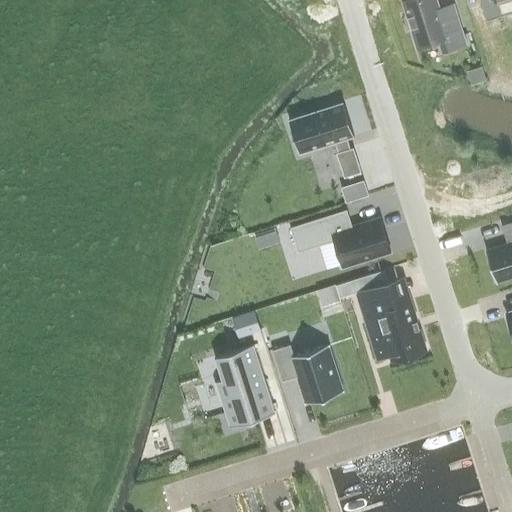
[(438,40),(442,52),(466,44),(453,4),(438,9),(435,0),(405,0),(403,1),(407,15),(404,16),(408,29),(411,28),(411,29),(417,47),(438,40)]
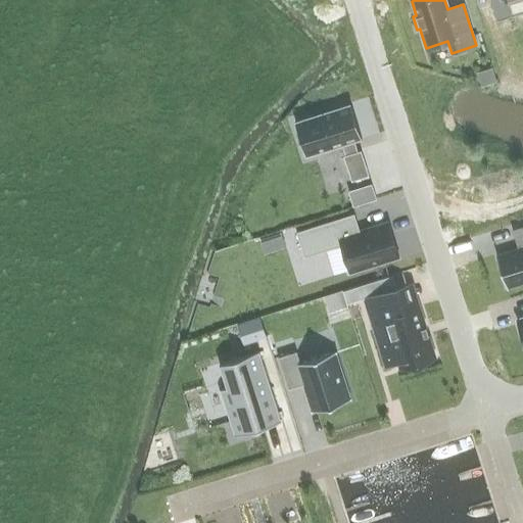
[(522,0),(490,0),(496,20),(522,11),(522,0)]
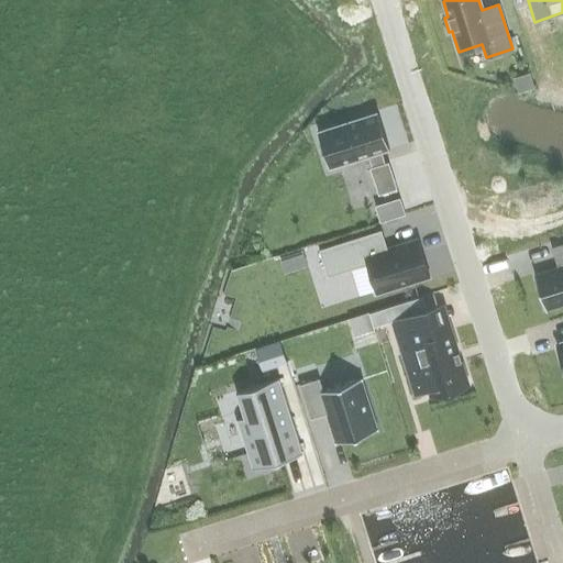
[(530,74),(520,77),(525,89),(533,87),(530,74)]
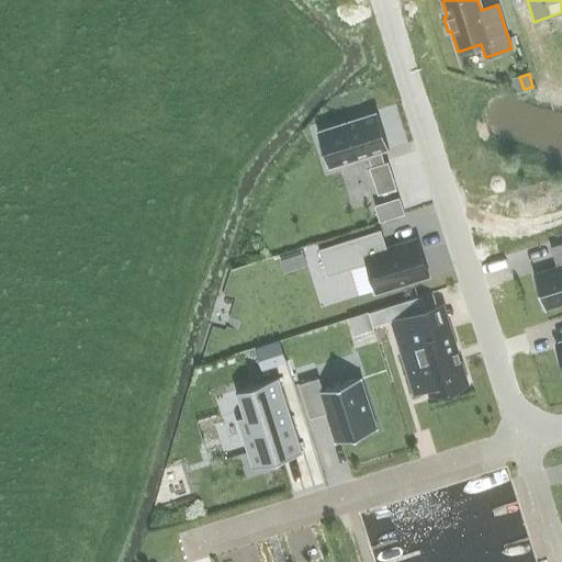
[(370,167),(369,167),(378,194),(396,189),(388,161),(384,163),(381,152),(389,149),(377,111),(316,130),(317,132),(325,130),(337,166),(367,156),(370,167)]
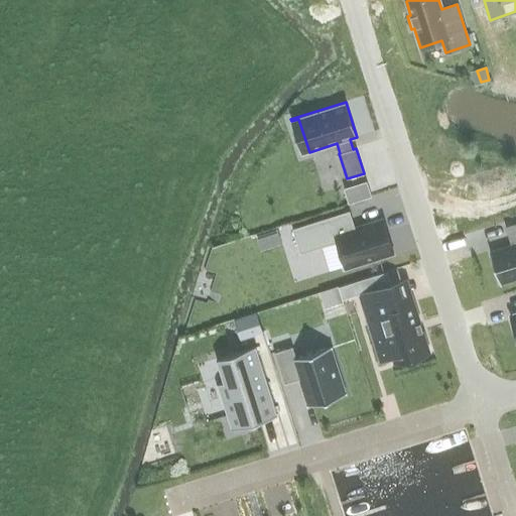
[(371,197),(366,181),(344,188),(348,205),(371,197)]
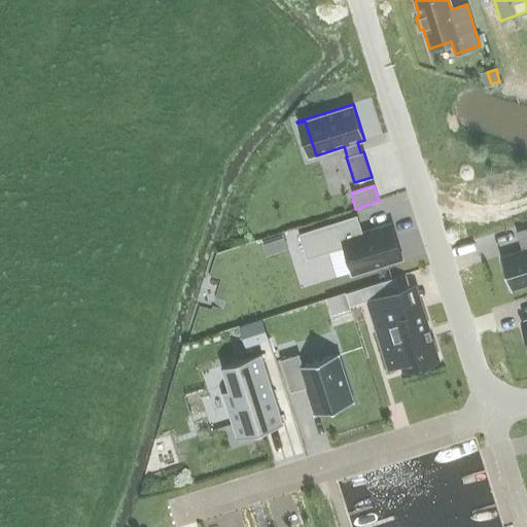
[(356,215),(299,234),(306,259),(344,247),(352,274),(401,258),(390,223),(362,233),(356,215)]
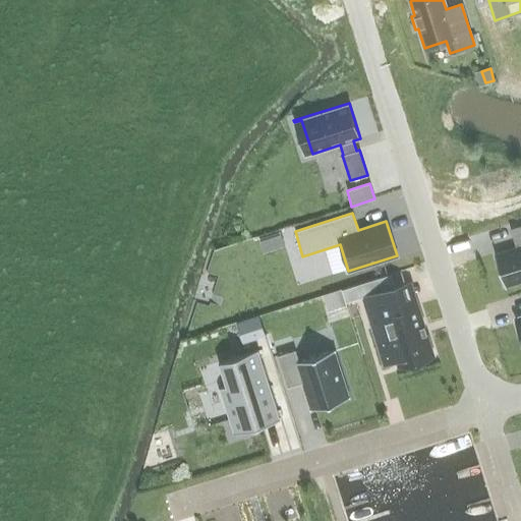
[(495,253),(494,253),(505,288),(506,287),(506,286),(520,281),(520,225),(519,226),(520,232),(520,245),(515,248),(496,254),(495,253)]
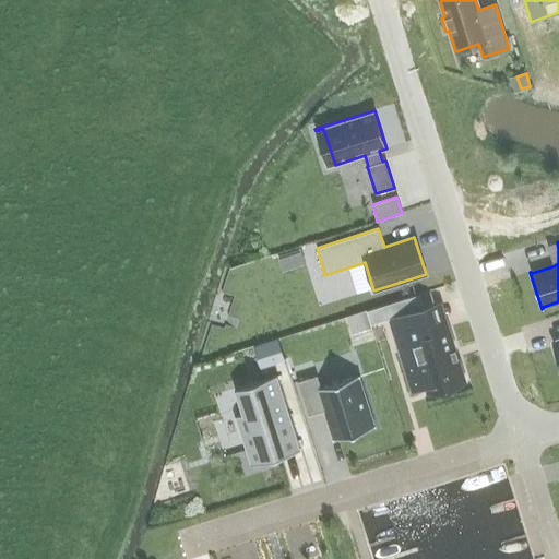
[(301,252),(290,257),(294,268),(305,264),(301,252)]
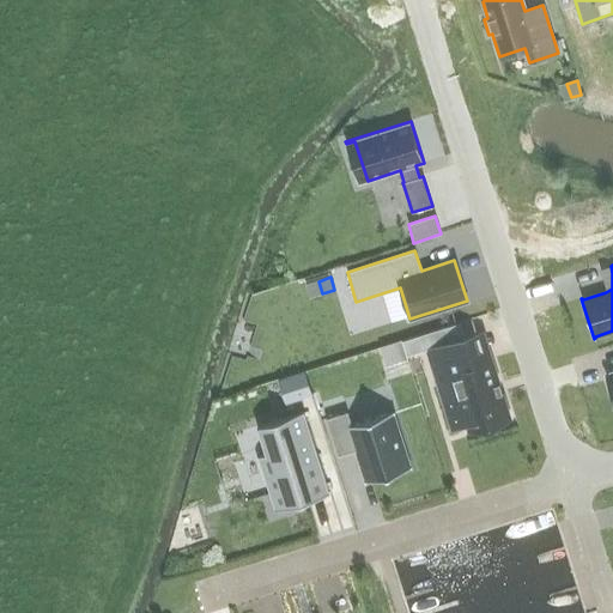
[(460,322),(419,335),(424,351),(430,349),(465,338),(460,322)]
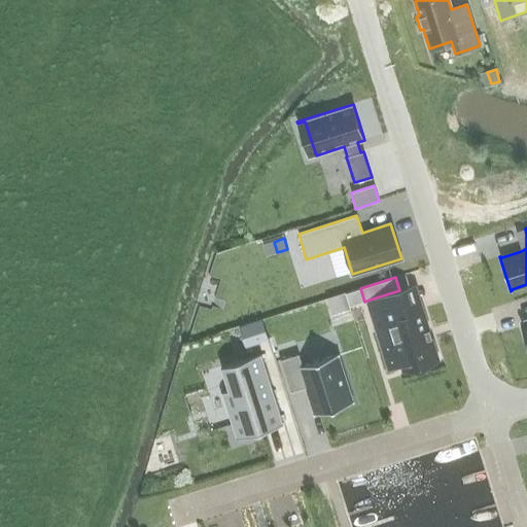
[(399,290),(370,300),(383,343),(393,340),(403,371),(437,360),(437,359),(422,310),(408,314),(400,290),(399,290)]
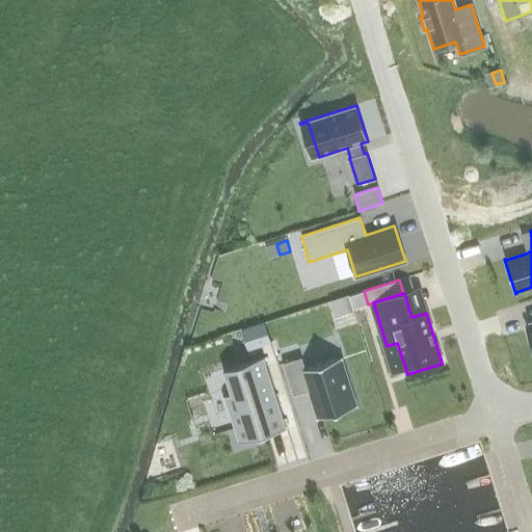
[(348,295),(339,298),(344,315),(353,312),(348,295)]
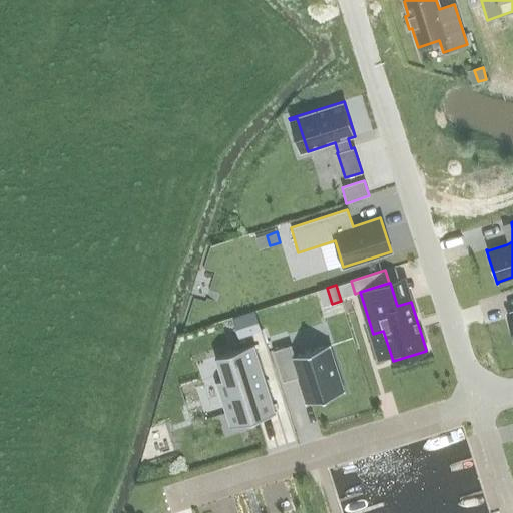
[(254,312),(232,318),(238,336),(261,330),(254,312)]
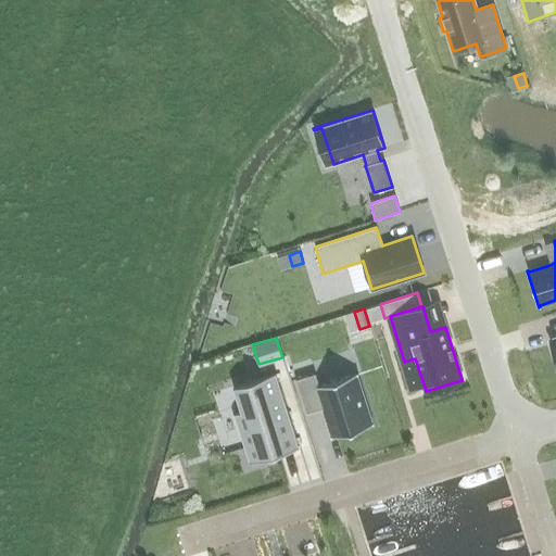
[(275,374),(232,388),(241,413),(234,415),(249,464),(299,449),(275,374)]
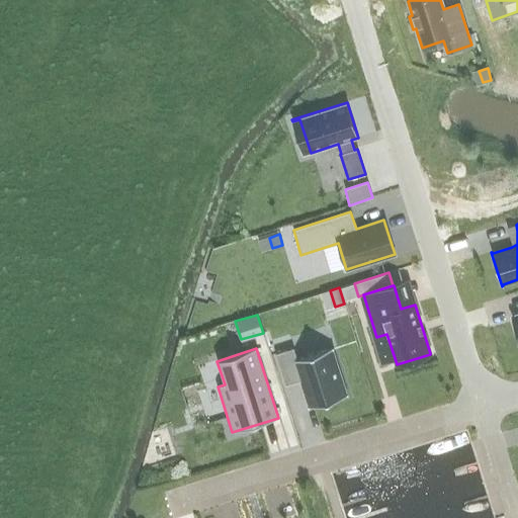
[(293,348),(275,354),(285,385),(301,380),(310,407),(309,407),(309,408),(347,396),(347,395),(345,395),(331,350),(332,349),(332,348),(296,359),(293,348)]
